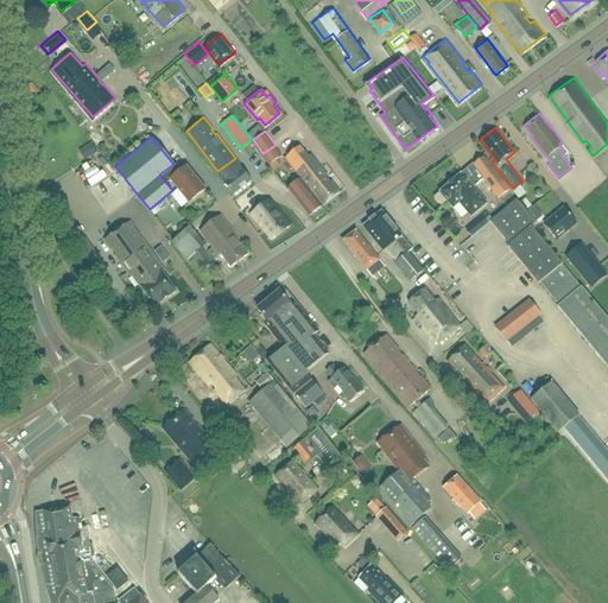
[(308,153),(299,143),(284,154),(322,202),(340,188),(331,178),(329,179),(324,173),(327,171),(311,151),(308,153)]
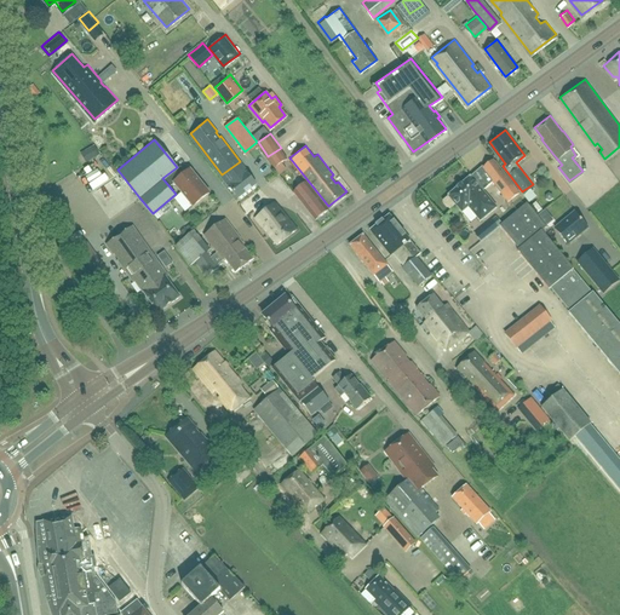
[(287,156),(281,148),(268,156),(274,165),(287,156)]
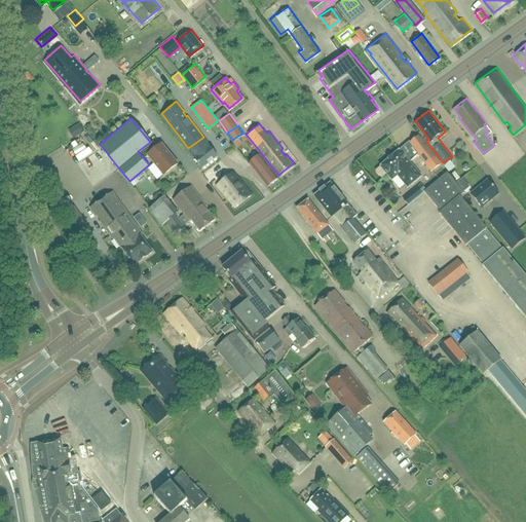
[(91,149),(97,145),(86,132),(76,140),(98,165),(102,162),(91,149)]
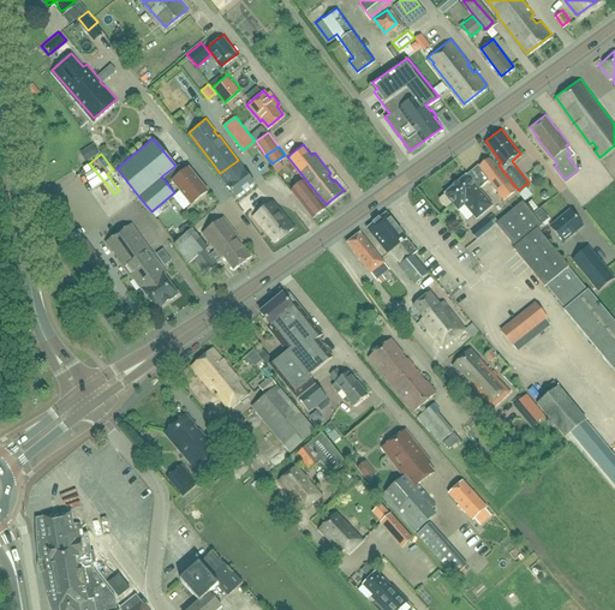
[(514,189),(491,160),(489,157),(479,165),(478,163),(467,173),(466,172),(445,191),(445,192),(440,196),(446,204),(451,199),(458,208),(465,202),(476,215),(491,202),(478,186),(488,178),(497,189),(503,197),(514,189)]
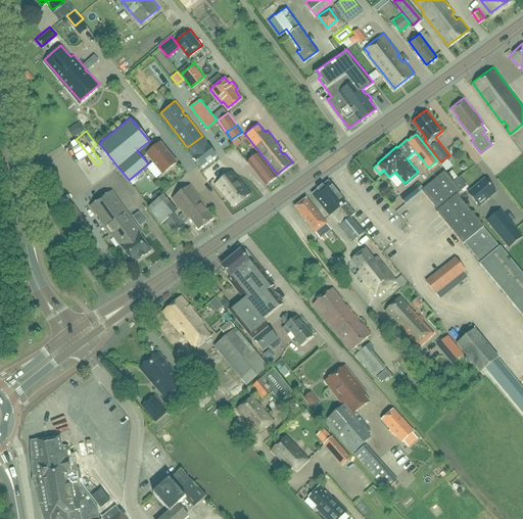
[(200,164),(216,153),(207,143),(206,143),(201,137),(187,147),(200,164)]
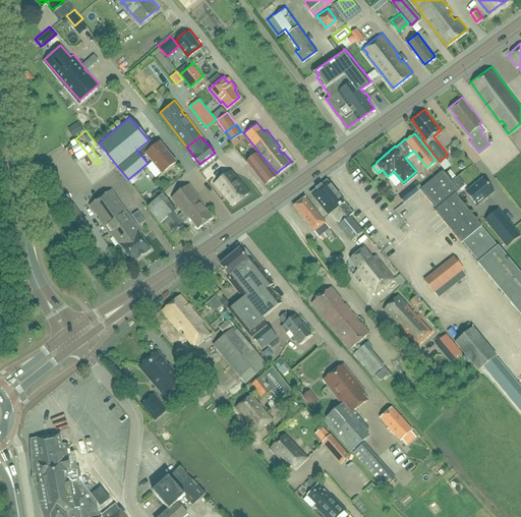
[(155,144),(151,138),(149,140),(136,150),(141,156),(147,152),(162,171),(175,160),(159,140),(155,144)]
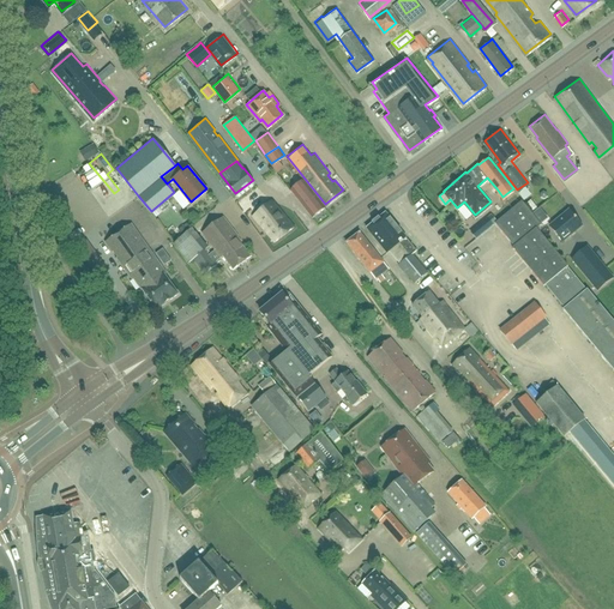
[(296,181),(290,187),(312,215),(325,205),(307,182),(301,187),(296,181)]
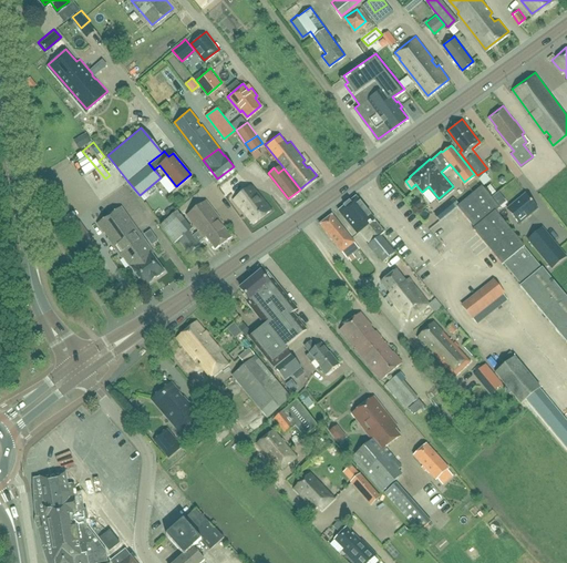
[(253,222),(270,206),(250,182),(233,197),(253,222)]
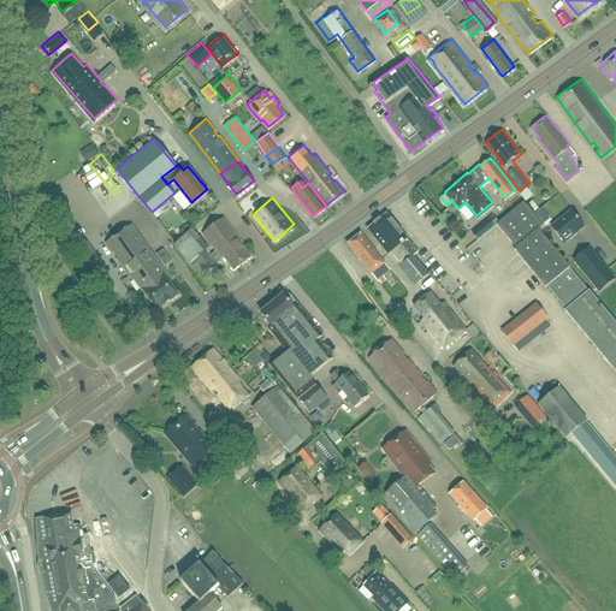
[(538,205),(532,197),(527,201),(533,208),(538,205)]
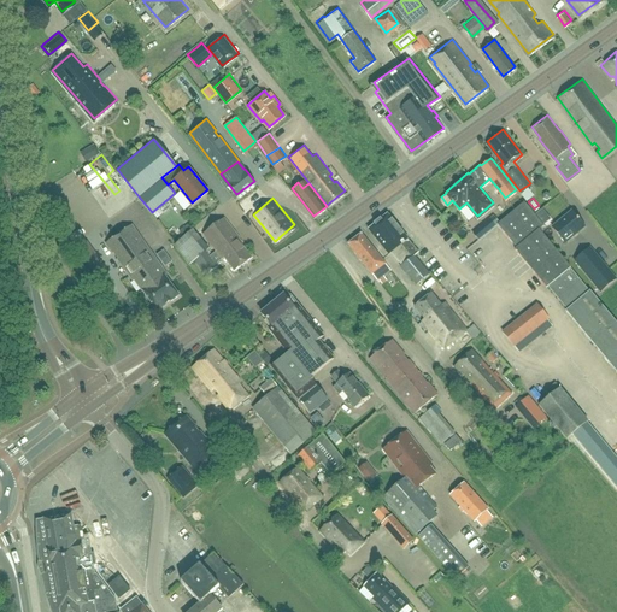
[(588,289),(569,266),(570,265),(539,228),(544,224),(523,199),(497,221),(516,246),(513,247),(546,286),(548,283),(566,306),(565,309),(616,370),(616,322),(589,288),(588,289)]
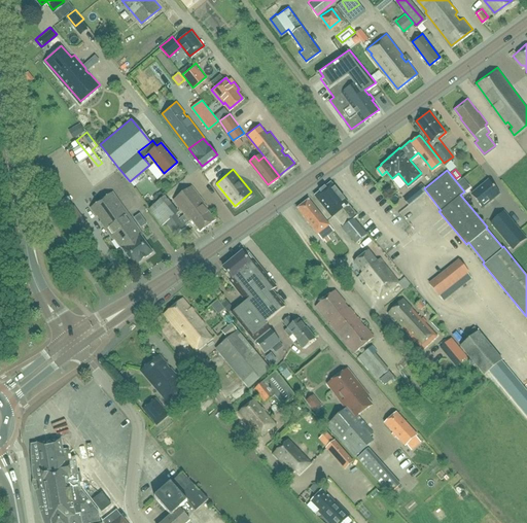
[(482,205),(498,192),(488,178),(471,193),(482,205)]
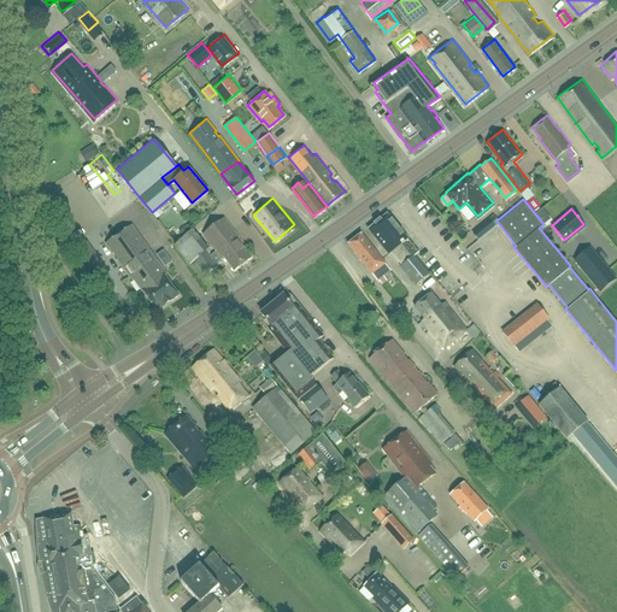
[(418,248),(388,211),(382,216),(381,215),(368,225),(388,251),(391,249),(401,263),(418,248)]
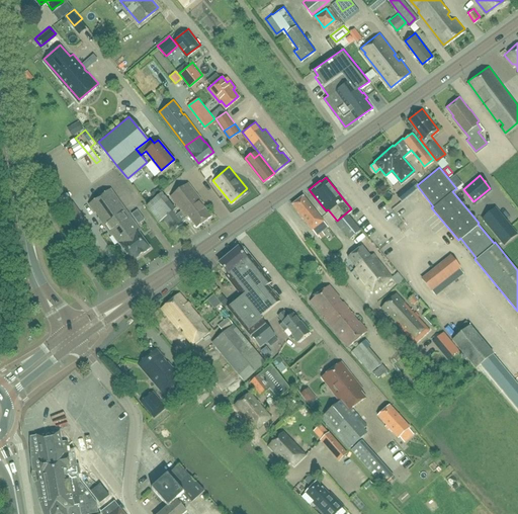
[(210,215),(201,202),(203,201),(187,180),(170,194),(177,203),(175,205),(162,189),(158,192),(158,193),(146,202),(159,219),(163,216),(173,229),(182,222),(180,220),(186,215),(186,216),(187,213),(196,225),(210,215)]
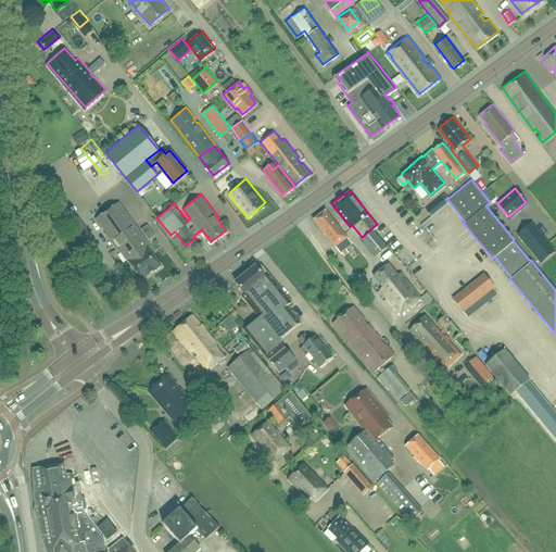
[(441,195),(436,199),(440,204),(445,200),(441,195)]
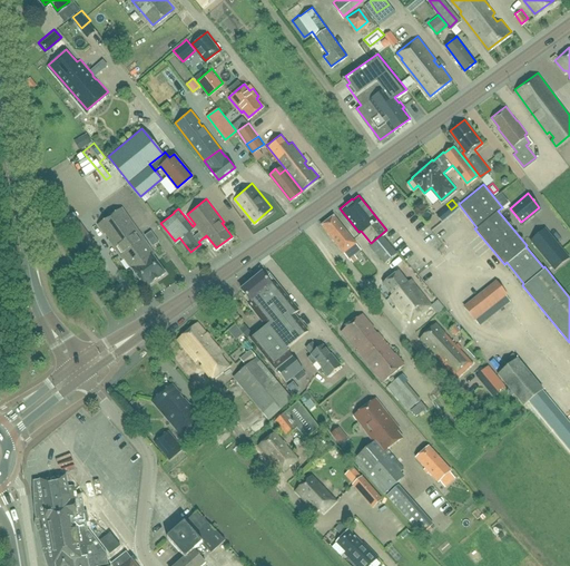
[(153,272),(157,277),(166,271),(153,252),(154,251),(121,205),(109,214),(151,273),(153,272)]
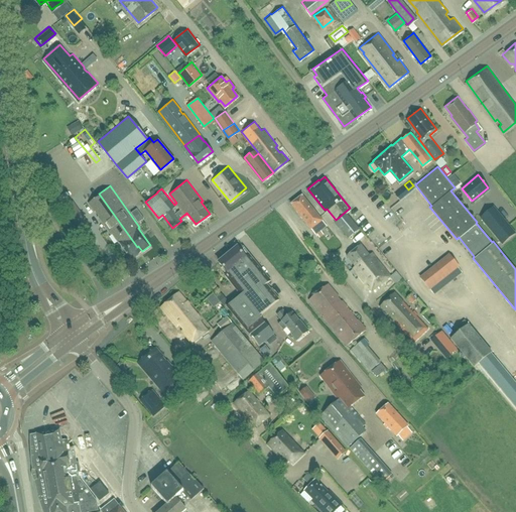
[(312,229),(324,220),(301,193),(290,202),(312,229)]
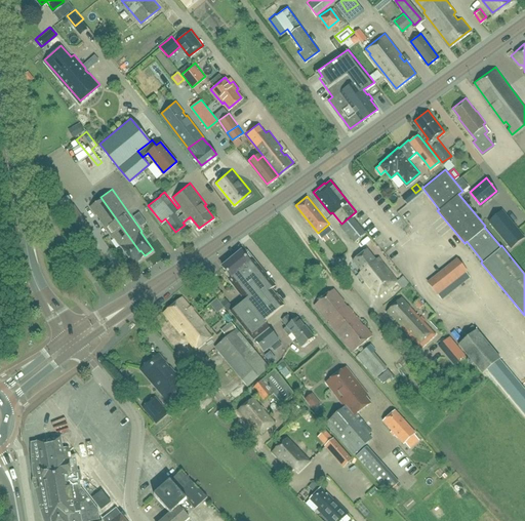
[(133,263),(145,255),(140,250),(139,251),(101,197),(89,204),(99,218),(113,237),(116,236),(120,242),(119,242),(133,263)]
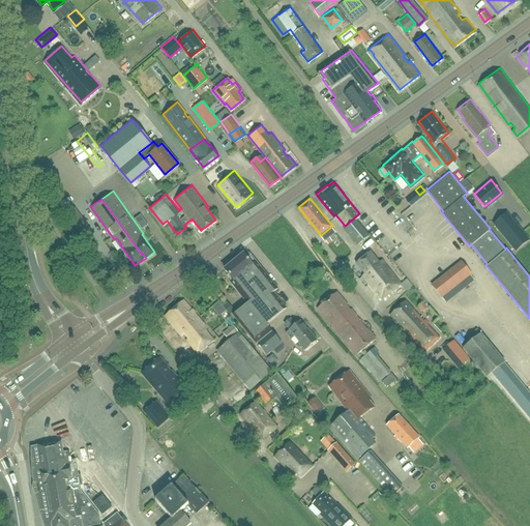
[(529,237),(506,210),(494,221),(516,247),(529,237)]
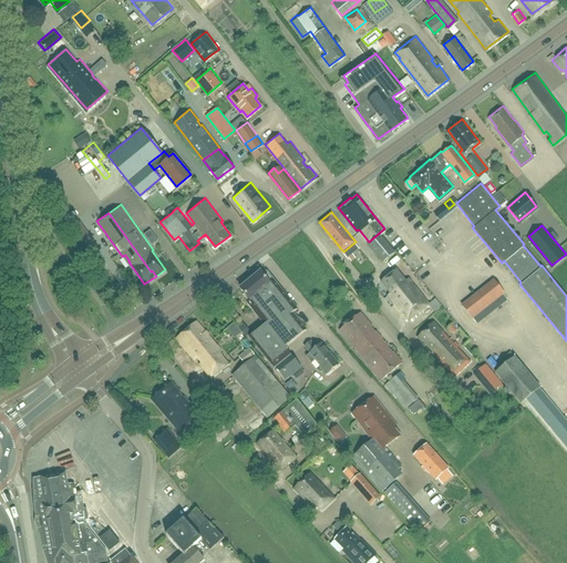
[(380,232),(369,242),(368,242),(382,259),(394,249),(380,232)]
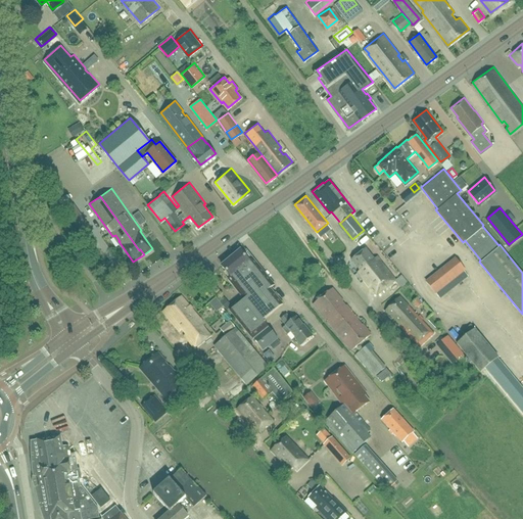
[(141,228),(146,224),(140,215),(135,218),(141,228)]
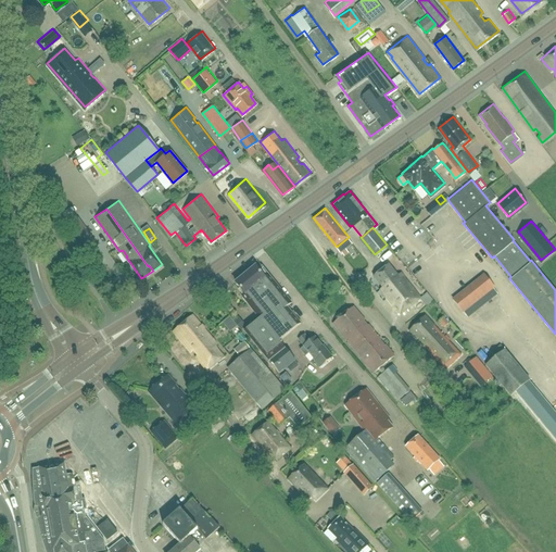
[(408,304),(420,295),(402,273),(404,272),(402,268),(399,272),(388,260),(388,261),(387,261),(388,262),(374,274),(382,285),(381,285),(380,287),(392,302),(394,301),(399,305),(397,306),(401,311),(408,304)]
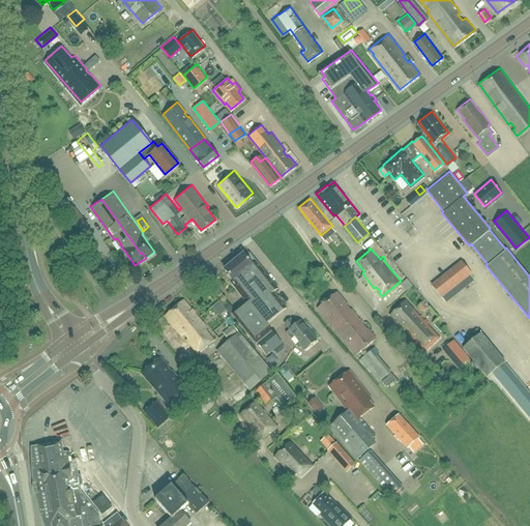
[(266,322),(287,305),(273,290),(277,286),(249,251),(247,253),(245,254),(243,252),(225,267),(233,279),(231,281),(247,301),(235,312),(233,313),(256,342),(271,329),(266,322)]
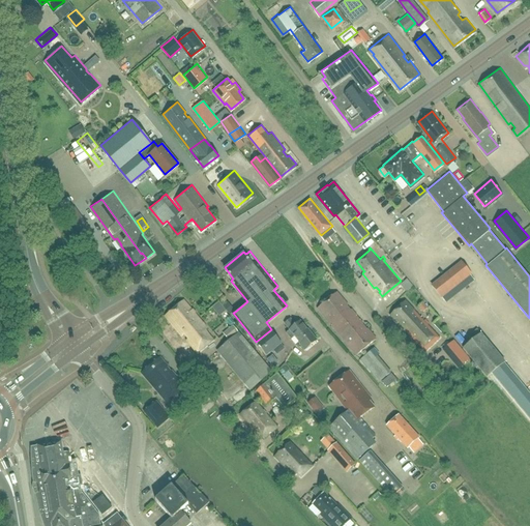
[(461,259),(432,282),(441,294),(446,300),(474,278),(470,271),(470,270),(461,259)]
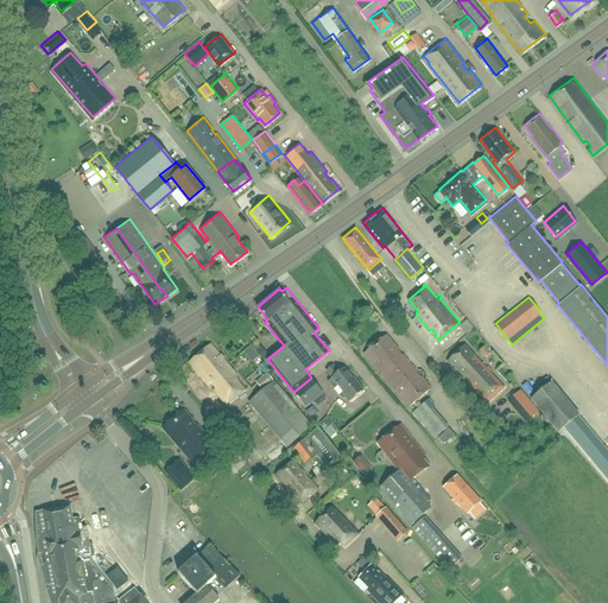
[(466,330),(472,325),(467,318),(460,323),(466,330)]
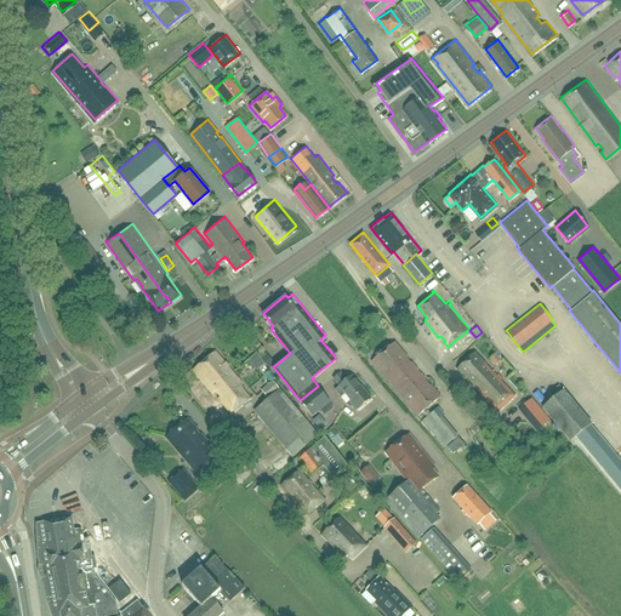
[(394,385),(417,365),(411,359),(410,359),(406,354),(408,353),(396,338),(371,358),(394,385)]
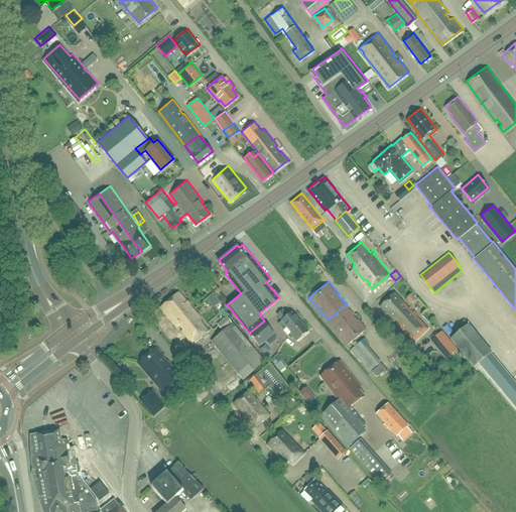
[(224,291),(229,287),(225,282),(219,286),(224,291)]
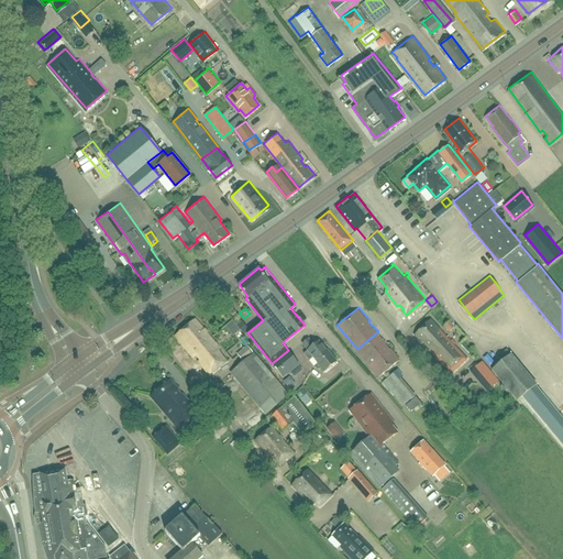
[(225,359),(218,349),(218,344),(195,317),(175,332),(183,341),(187,348),(194,354),(196,352),(200,358),(198,359),(209,372),(225,359)]
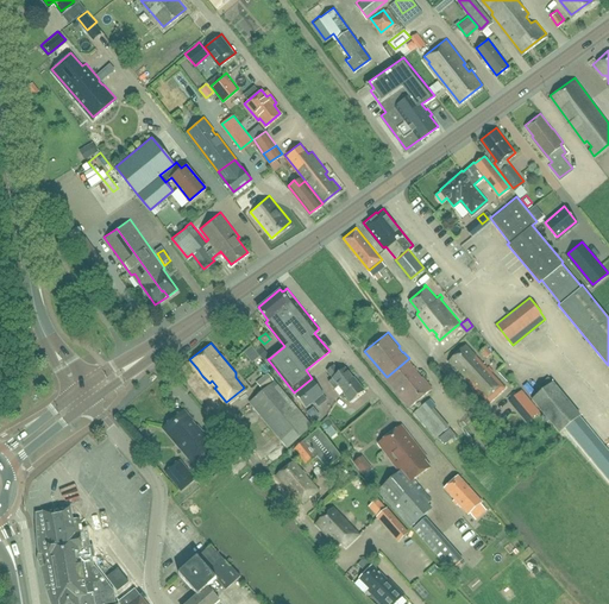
[(449,358),(457,367),(458,366),(463,372),(462,373),(477,390),(481,390),(489,400),(504,385),(465,343),(449,358)]
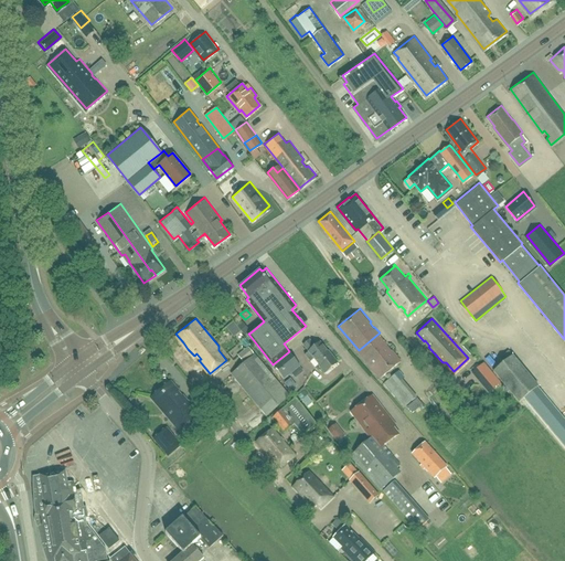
[(237,324),(245,334),(251,328),(243,319),(237,324)]
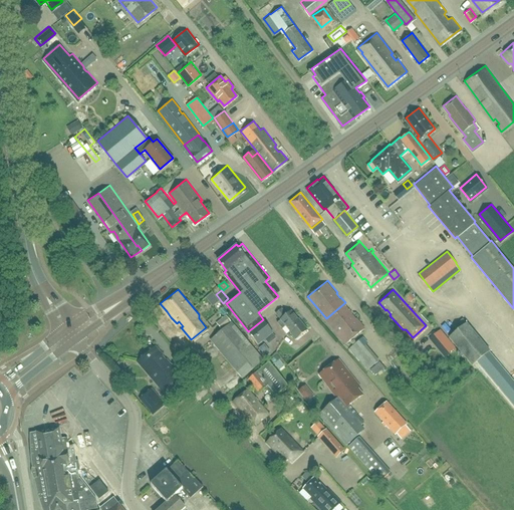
[(406,294),(410,299),(414,296),(409,291),(406,294)]
